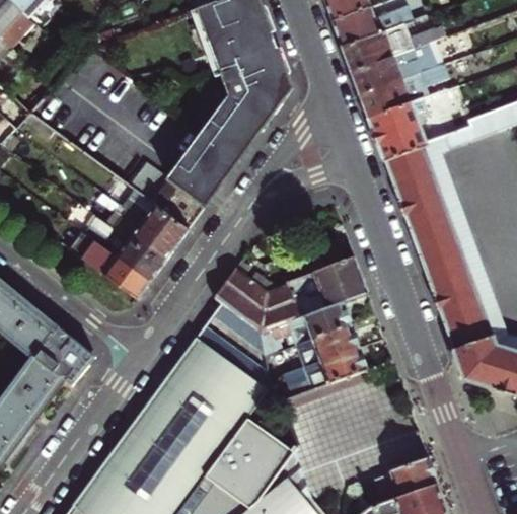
[(0,0),(0,33),(12,46),(37,20),(34,18),(13,0),(0,0)]
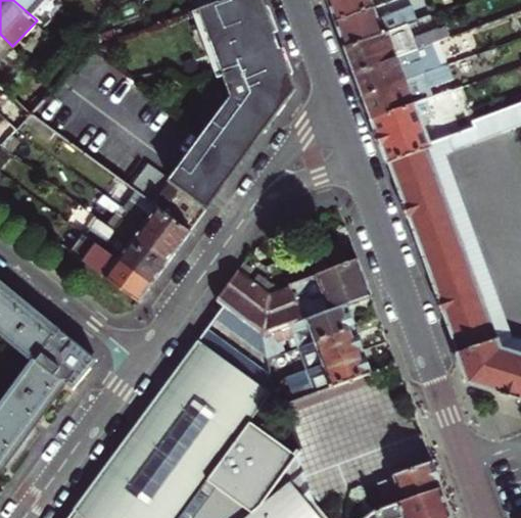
[(13,0),(35,18),(51,0),(13,0)]
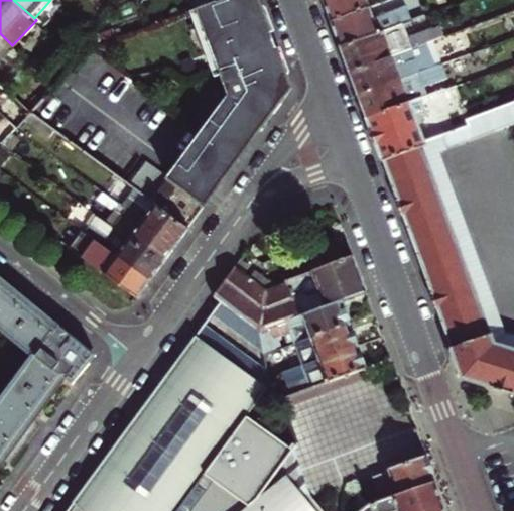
[(219,187),(291,89),(270,29),(259,0),(218,0),(200,7),(224,72),(233,68),(238,81),(201,132),(180,160),(169,176),(147,160),(130,183),(137,188),(190,227),(219,187)]
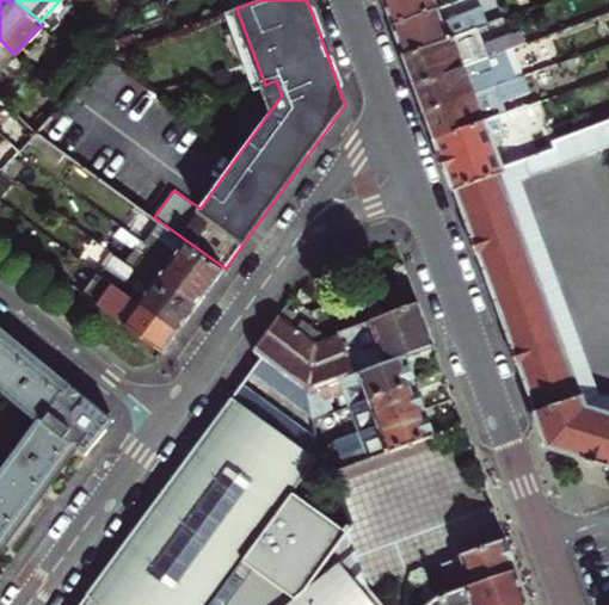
[(393,22),(437,6),(435,0),(385,0),(388,8),(393,22)]
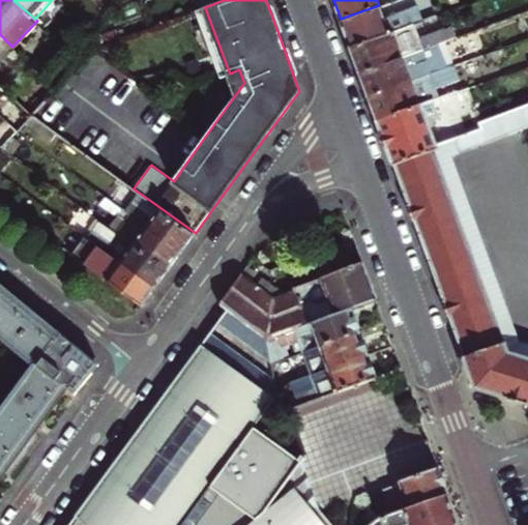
[(346,33),(351,47),(414,24),(436,17),(431,3),(420,7),(419,4),(383,18),(379,5),(341,19),(346,33)]
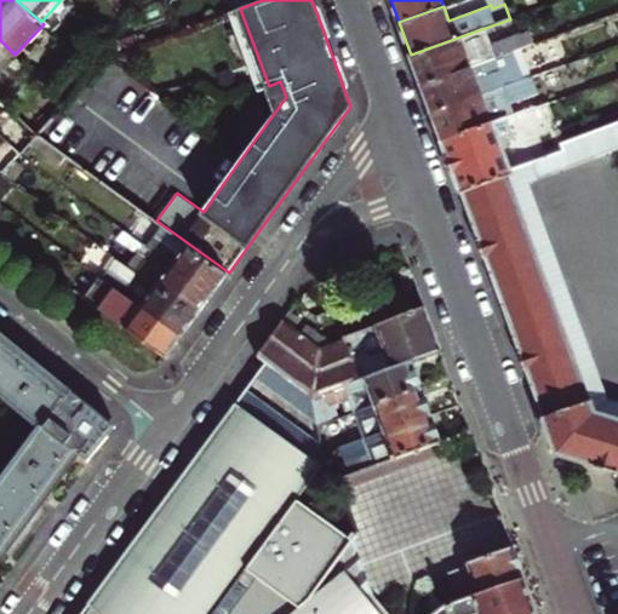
[(514,49),(531,42),(526,28),(490,40),(485,28),(411,55),(415,67),(421,82),(505,51),(514,49)]
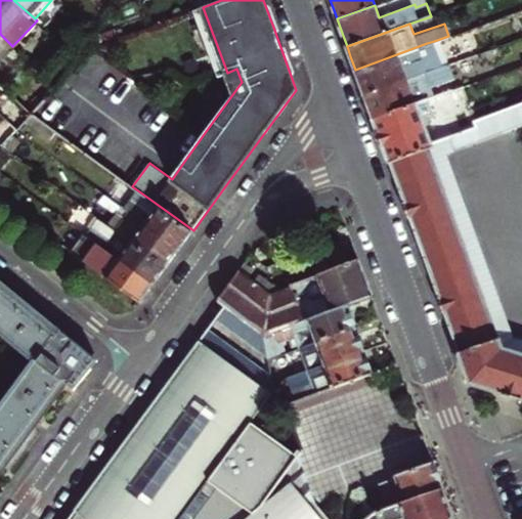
[(0,59),(12,46),(0,34),(0,59)]
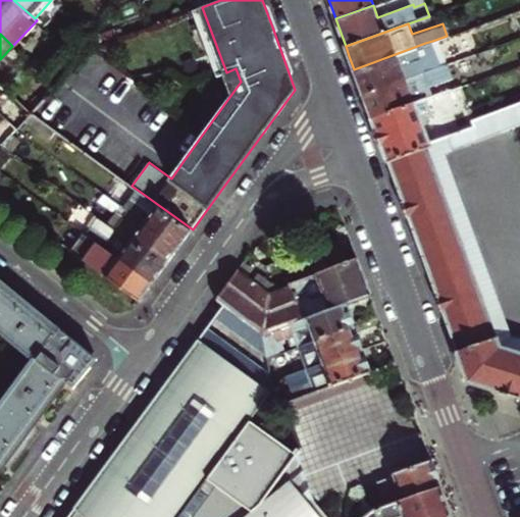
[(434,67),(442,65),(432,41),(425,43),(434,67)]
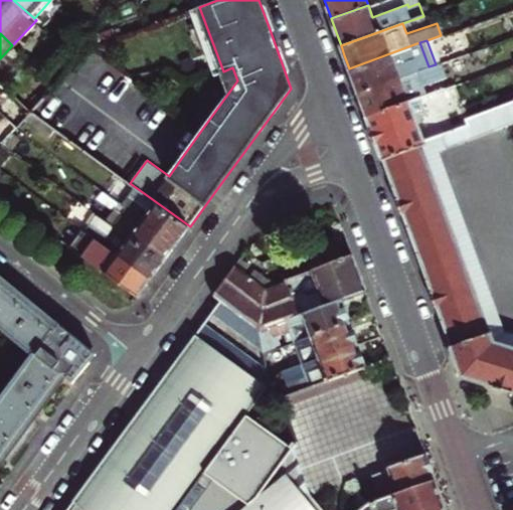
[(419,42),(349,68),(353,80),(358,92),(429,66),(419,42)]
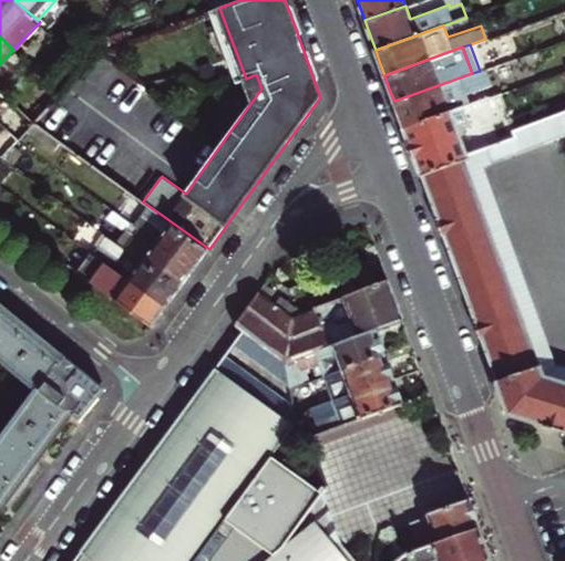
[(470,104),(466,94),(492,85),(485,68),(480,71),(472,73),(394,101),(399,115),(403,127),(470,104)]
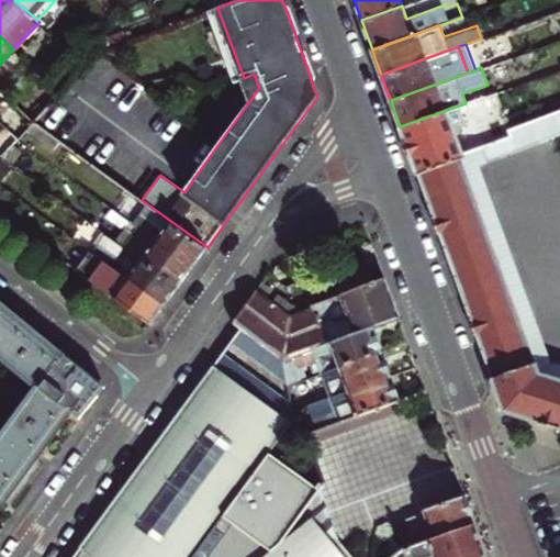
[(466,103),(400,126),(407,147),(417,174),(460,157),(465,156),(463,152),(454,126),(488,115),(481,98),(466,103)]
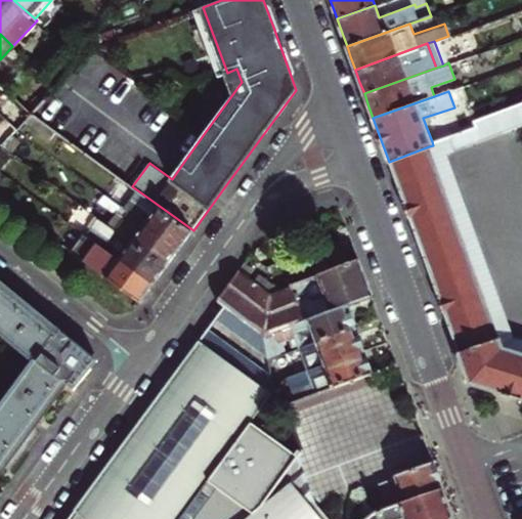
[(521,101),(496,111),(503,129),(521,122),(521,101)]
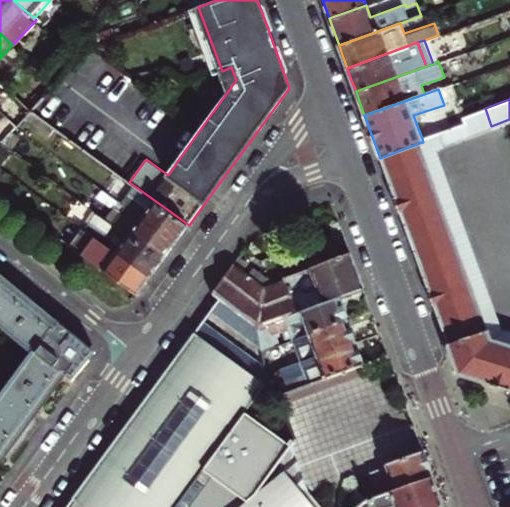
[(435,149),(491,126),(485,108),(464,116),(467,122),(422,138),(423,142),(419,143),(488,335),(509,341),(509,328),(497,325),(435,149)]
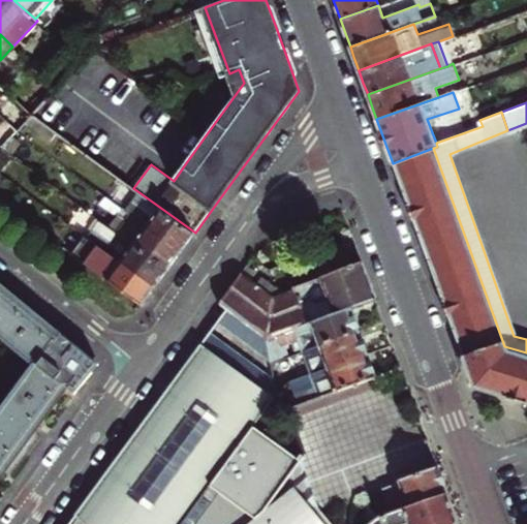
[(56,132),(32,116),(26,123),(51,141),(56,132)]
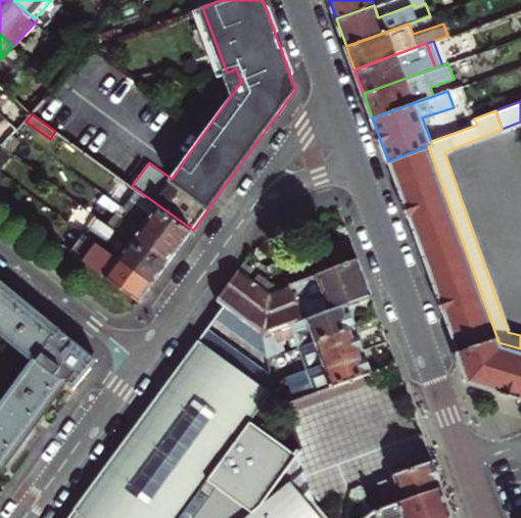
[(0,144),(2,146),(16,131),(6,122),(0,129),(0,144)]
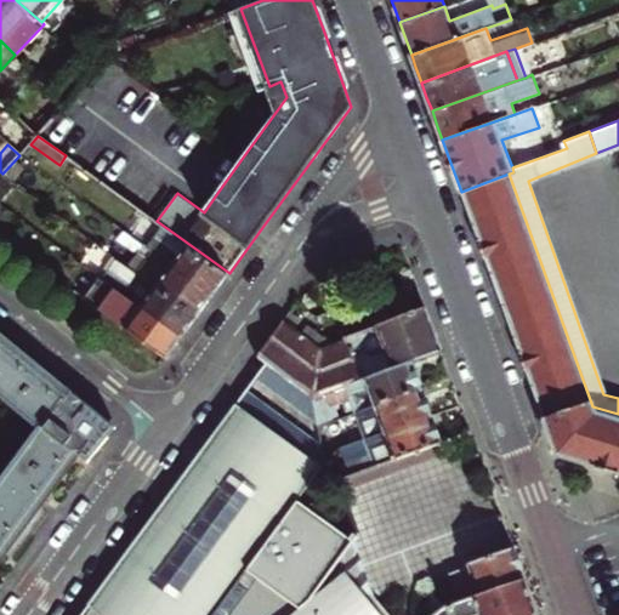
[(618,414),(592,406),(509,174),(461,192),(555,453),(618,472),(618,414)]
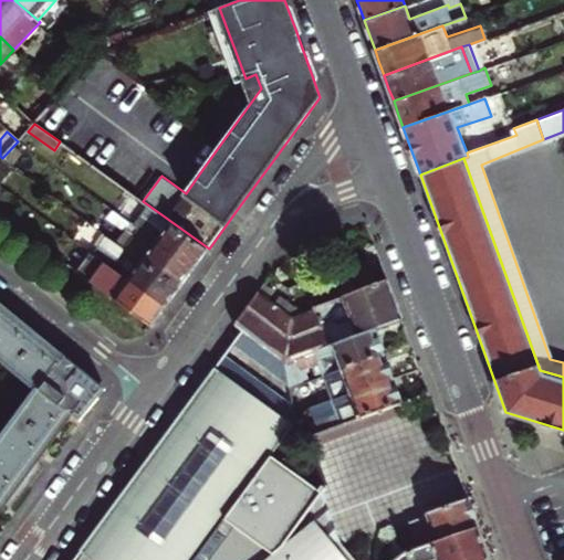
[(150,207),(135,228),(192,271),(201,259),(209,249),(150,207)]
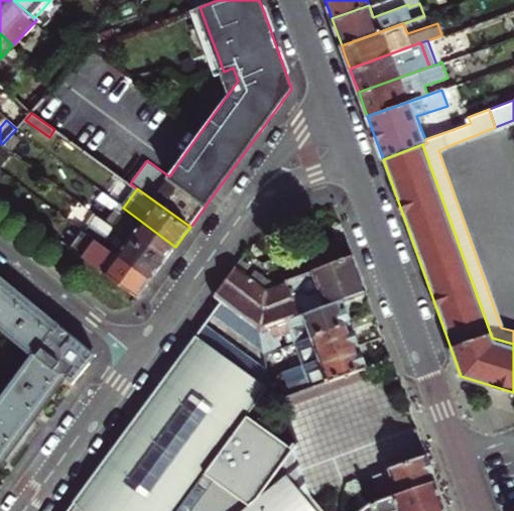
[(121,207),(109,223),(163,263),(168,256),(175,247),(123,208),(121,207)]
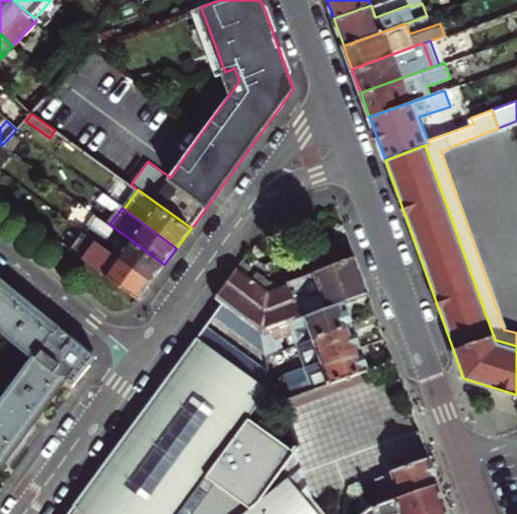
[(99,217),(87,233),(152,282),(159,272),(164,265),(109,224),(99,217)]
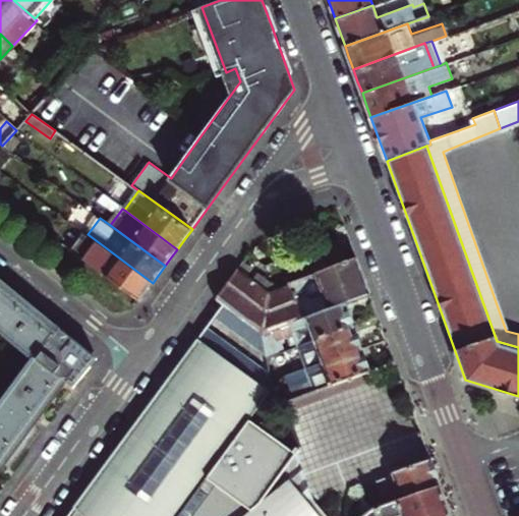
[(71,250),(139,301),(147,291),(153,283),(88,234),(84,232),(71,250)]
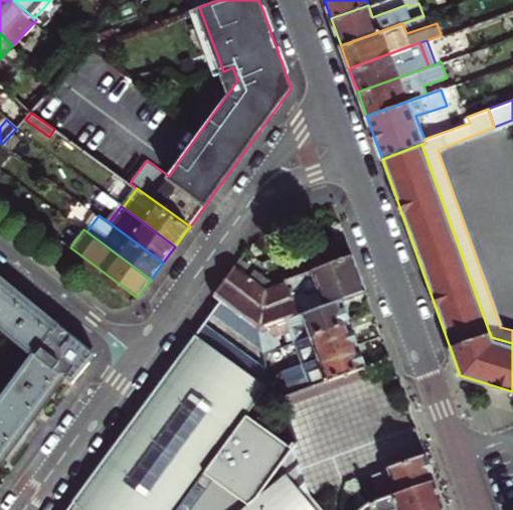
[(222,298),(261,326),(340,297),(364,287),(358,271),(352,252),(287,277),(288,281),(275,285),(254,269),(248,275),(235,265),(214,292),(222,298)]
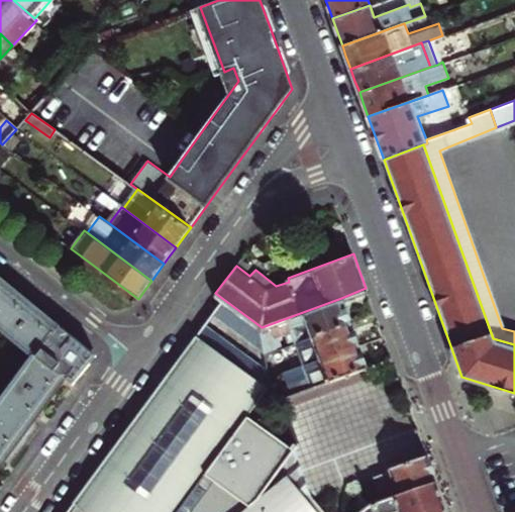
[(0,333),(29,359),(0,399),(0,470),(65,380),(74,385),(76,378),(77,371),(77,363),(76,354),(74,351),(73,347),(70,340),(70,339),(66,334),(61,328),(0,278),(0,333)]
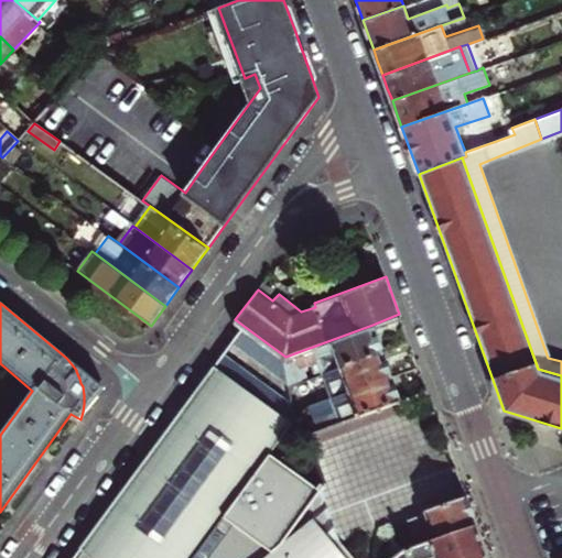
[(373,325),(285,357),(288,359),(291,383),(311,375),(307,362),(315,360),(319,373),(324,371),(381,350),(378,339),(373,325)]
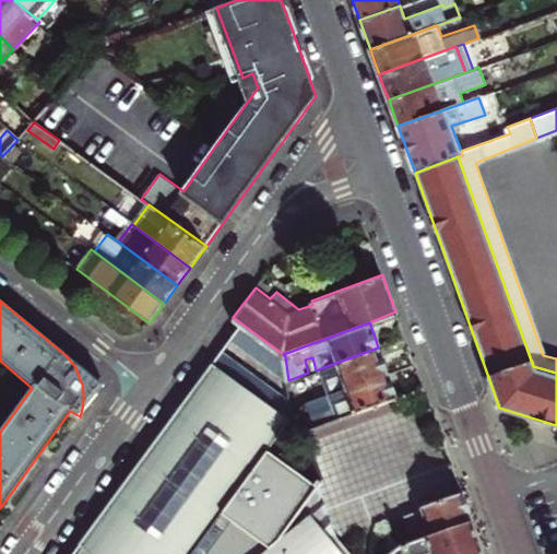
[(291,404),(288,380),(285,356),(283,354),(241,323),(232,338),(273,365),(273,384),(223,351),(211,367),(288,420),(293,423),(291,404)]
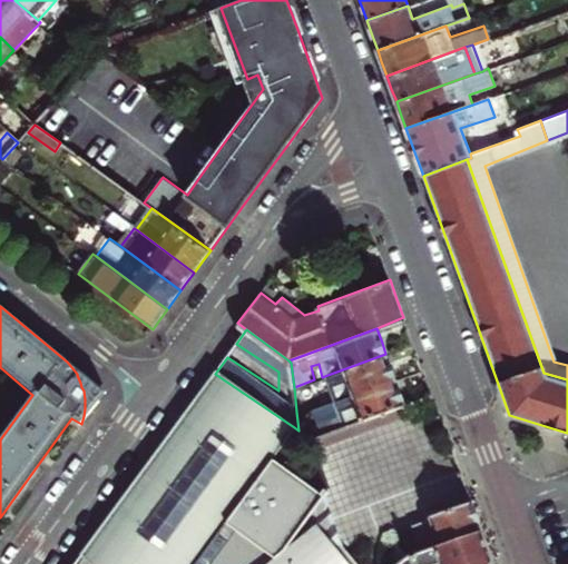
[(385,354),(327,375),(336,397),(394,377),(390,364),(385,354)]
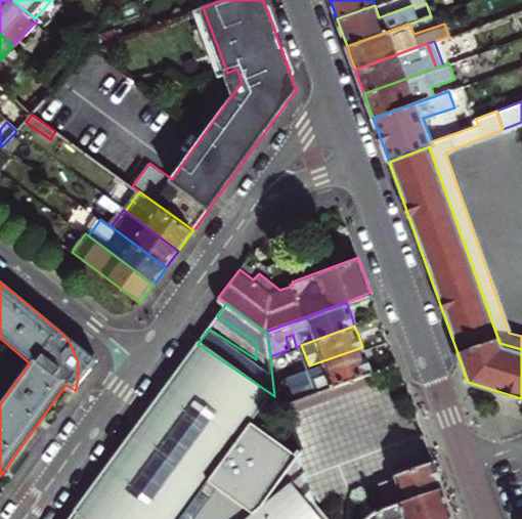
[(72,342),(61,333),(67,339),(71,344),(71,345),(74,352),(75,356),(77,359),(78,368),(78,376),(77,383),(75,390),(90,369),(95,360),(72,342)]
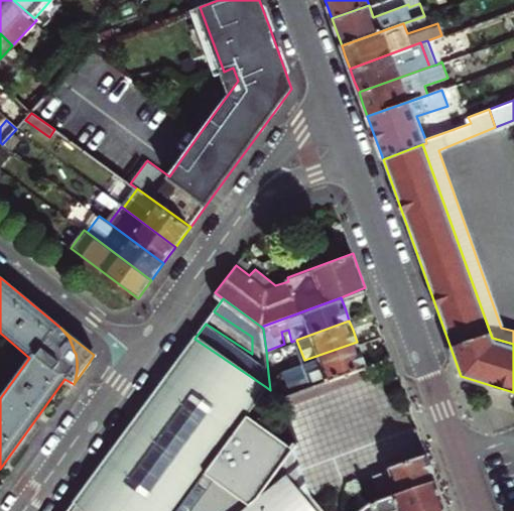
[(293,451),(289,453),(244,418),(266,387),(195,339),(111,456),(71,510),(313,510),(282,472),(296,459),(293,451)]
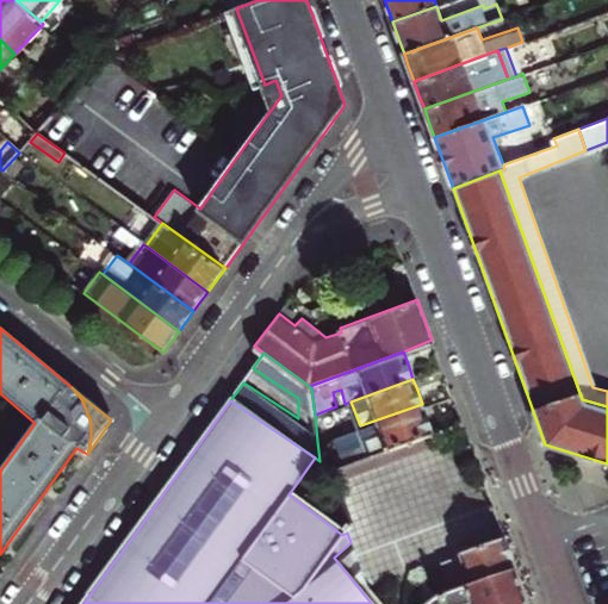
[(422,404),(360,425),(336,435),(346,461),(432,430),(426,416),(422,404)]
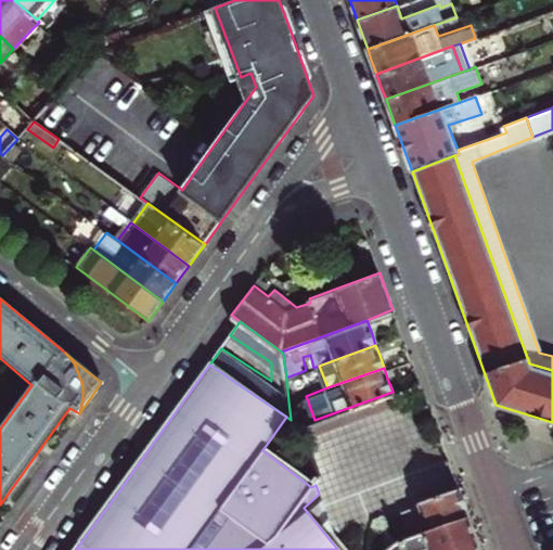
[(396,540),(413,534),(467,515),(462,502),(458,488),(422,500),(423,502),(404,508),(412,529),(395,535),(396,540)]
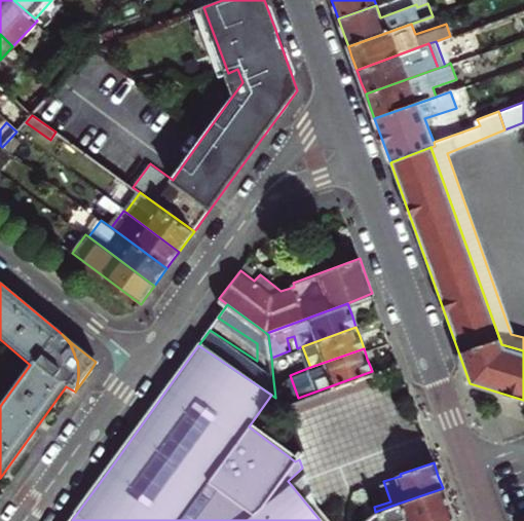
[(375,512),(383,520),(427,520),(427,519),(451,511),(447,499),(443,488),(391,506),(375,512)]
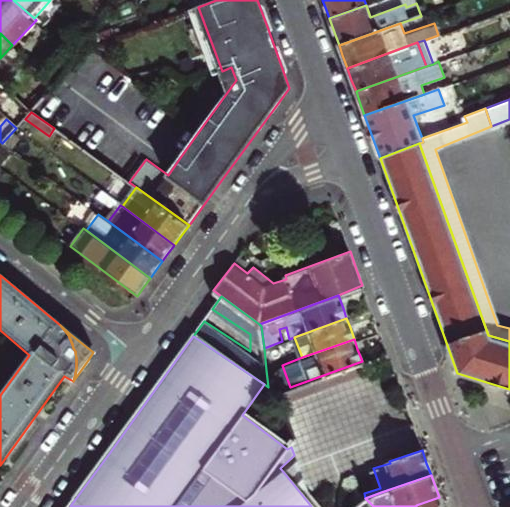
[(442,506),(439,497),(416,505),(416,506),(442,506)]
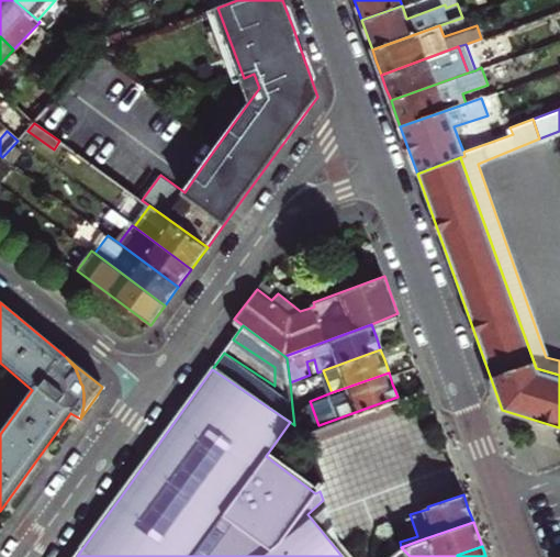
[(410,556),(401,547),(388,556),(410,556)]
